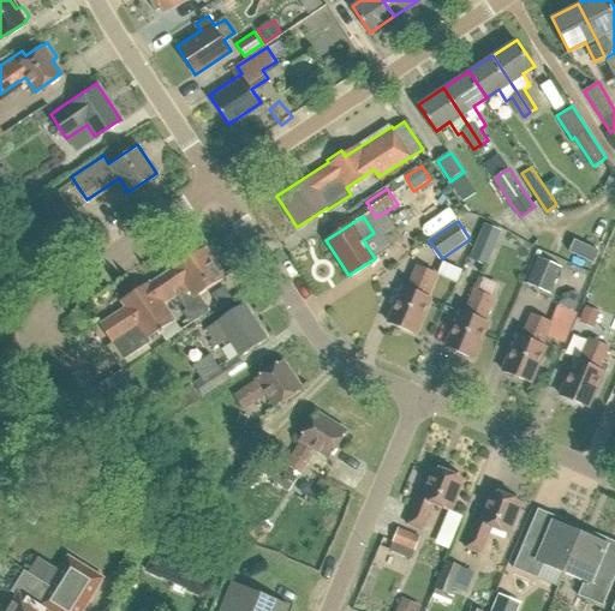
[(488,265),(502,231),(484,223),(470,258),(488,265)]
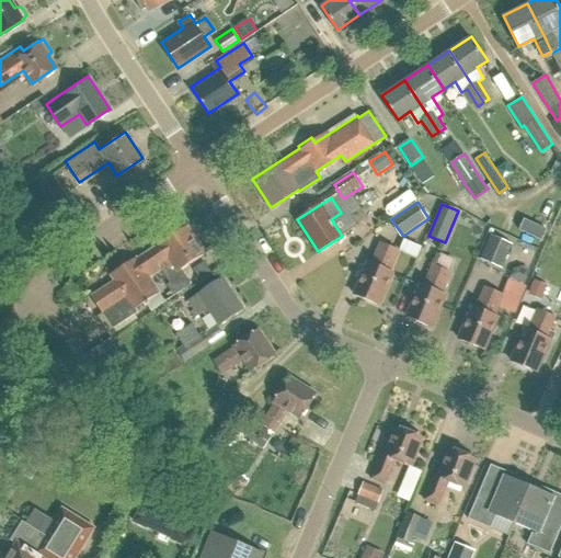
[(541,238),(547,227),(524,217),(519,228),(541,238)]
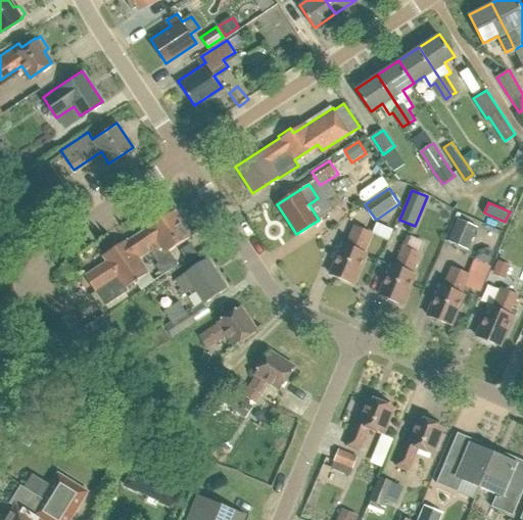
[(146,245),(148,249),(149,248),(158,263),(155,265),(162,274),(178,264),(168,249),(191,234),(174,207),(142,228),(142,229),(143,228),(152,241),(146,245)]
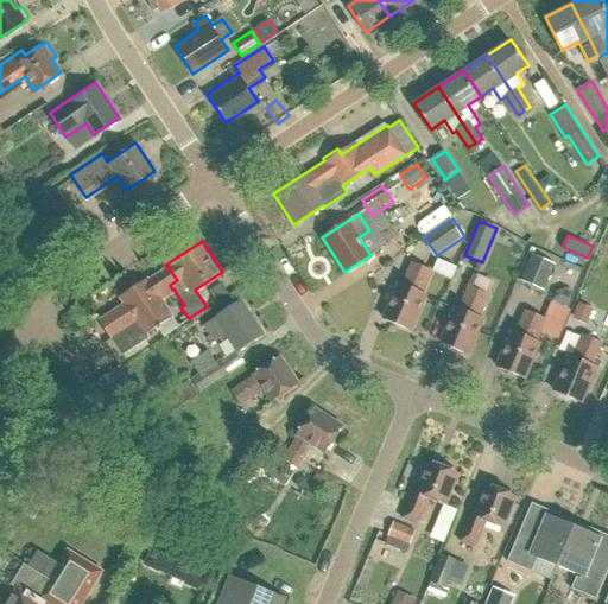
[(545,291),(557,265),(533,254),(521,280),(545,291)]
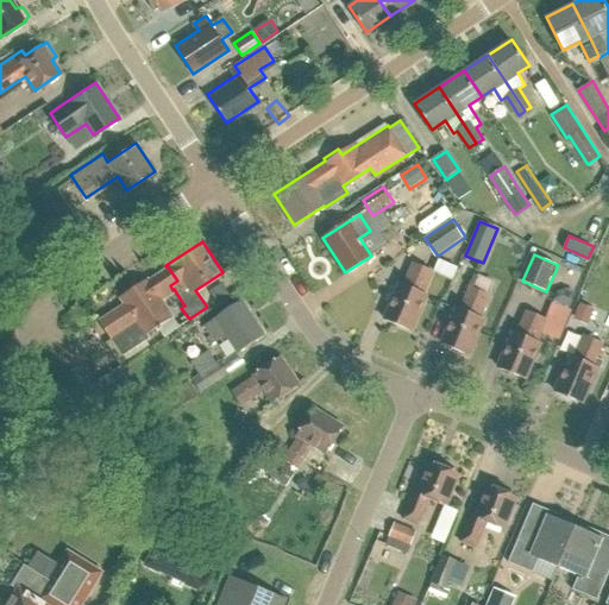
[(422,291),(433,269),(414,260),(403,284),(400,282),(385,317),(412,328),(426,294),(422,291)]
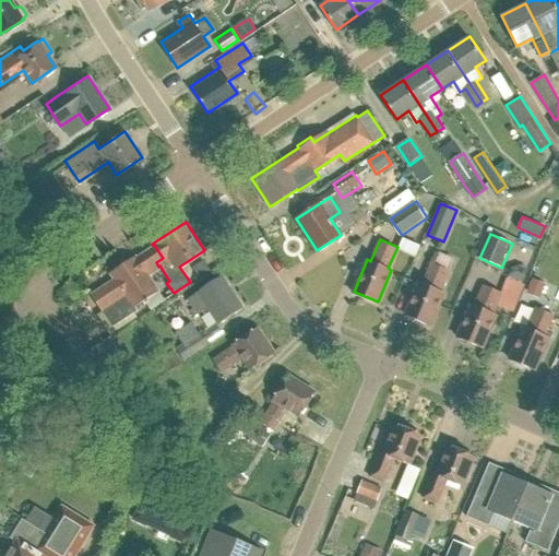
[(111,278),(90,293),(110,324),(118,319),(133,309),(131,306),(145,297),(152,307),(166,297),(150,273),(158,267),(156,262),(163,258),(153,244),(152,245),(152,244),(134,256),(133,255),(108,271),(111,278)]
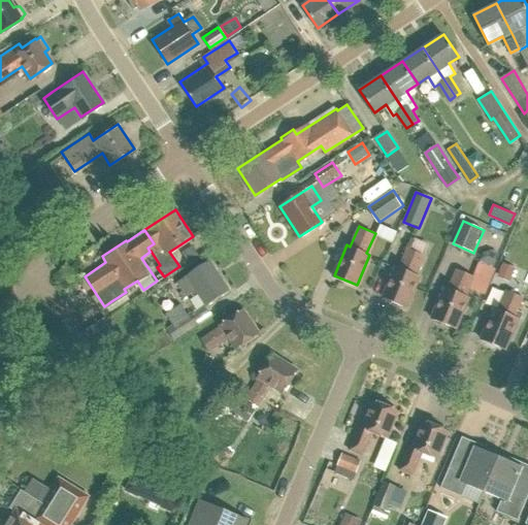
[(373,244),(392,253),(397,241),(378,233),(373,244)]
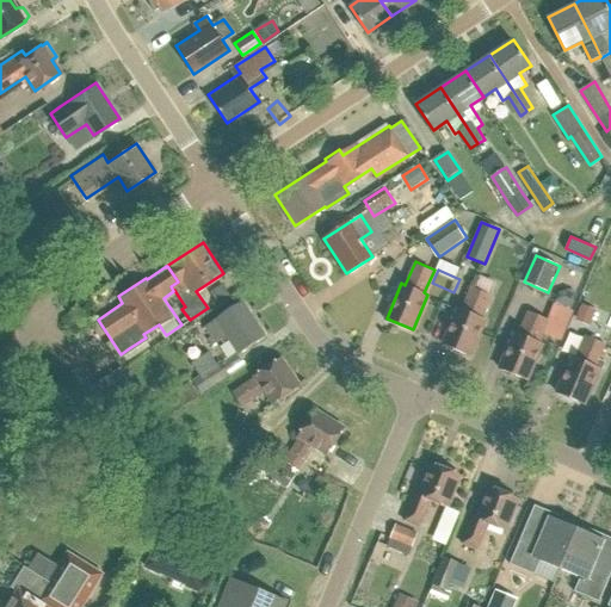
[(481,316),(491,293),(473,285),(462,309),(460,308),(444,342),(470,353),(485,319),(481,316)]
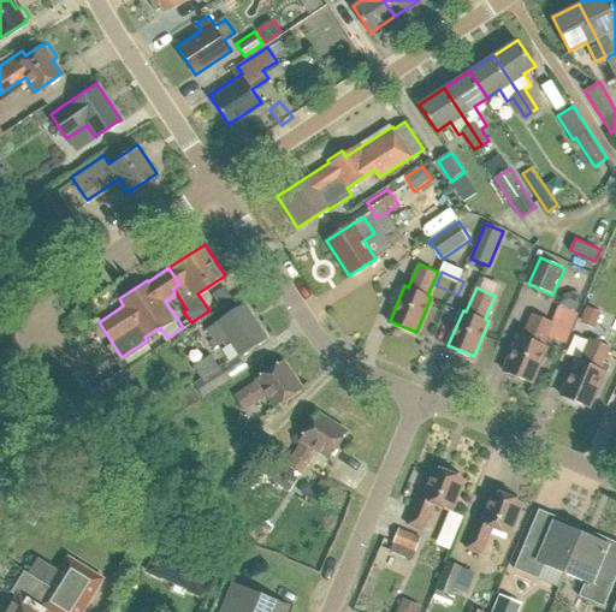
[(266,339),(243,303),(206,327),(215,344),(227,337),(240,356),(266,339)]
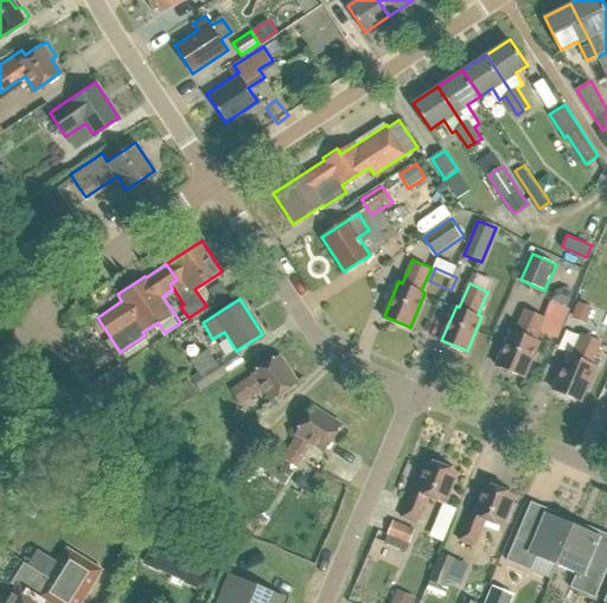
[(586,322),(593,307),(579,301),(573,316),(586,322)]
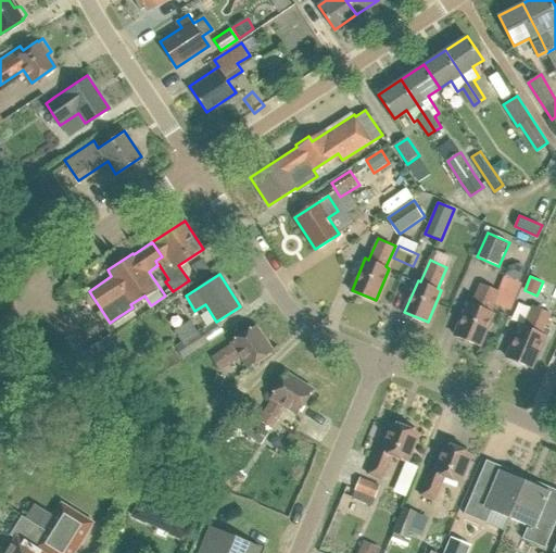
[(490,311),(500,290),(482,283),(474,303),(470,302),(456,334),(480,344),(493,312),(490,311)]
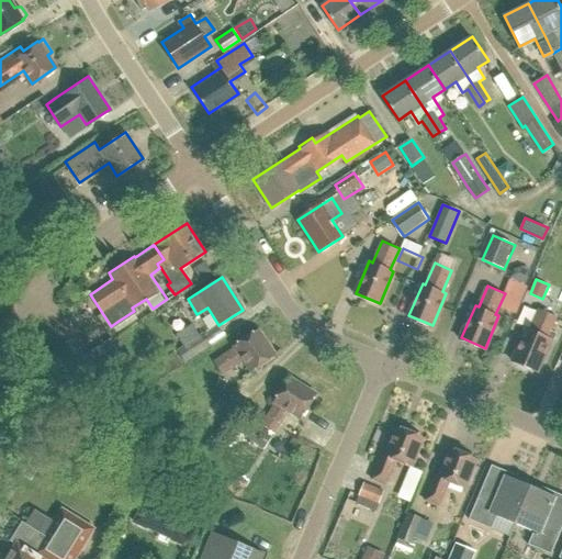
[(527,327),(513,360),(537,370),(546,351),(551,338),(554,332),(551,331),(558,314),(540,306),(530,330),(527,327)]
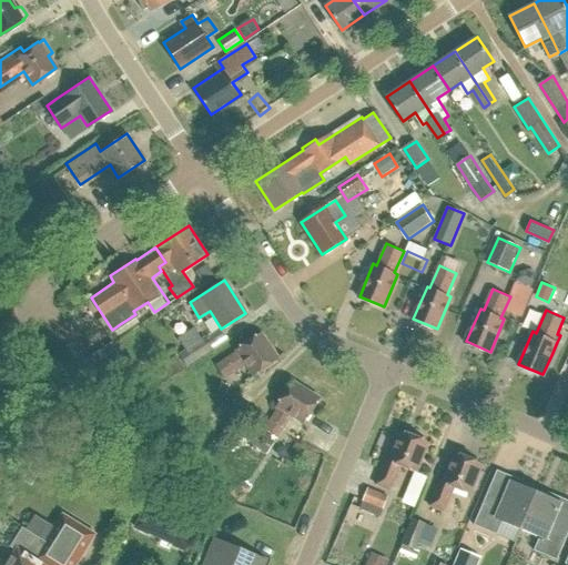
[(254,374),(279,359),(261,332),(236,347),(236,349),(215,362),(224,376),(246,362),(254,374)]
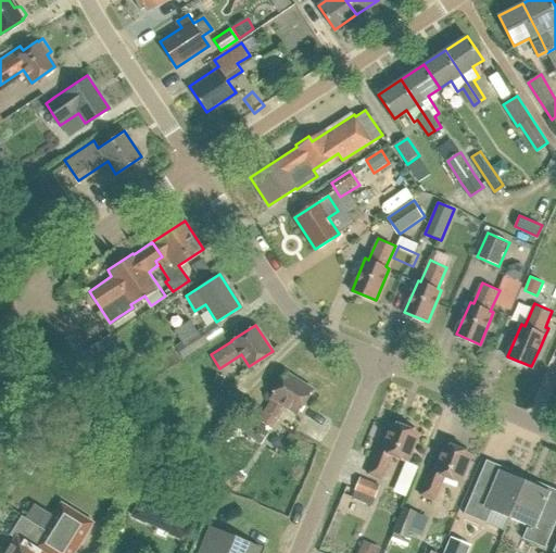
[(184,360),(210,341),(201,330),(176,348),(184,360)]
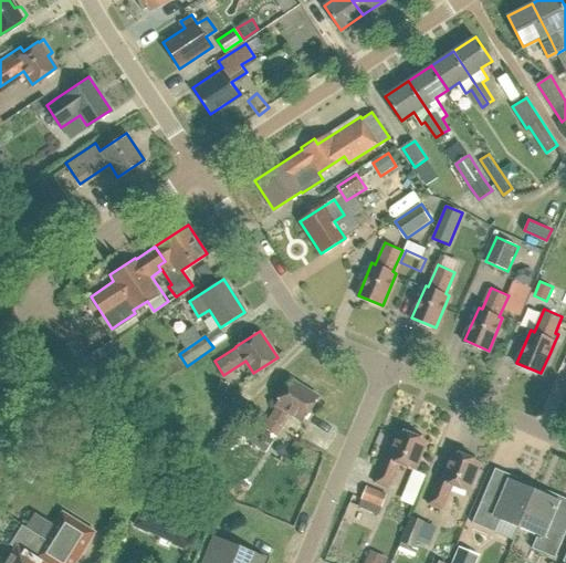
[(187,366),(179,354),(164,365),(173,376),(187,366)]
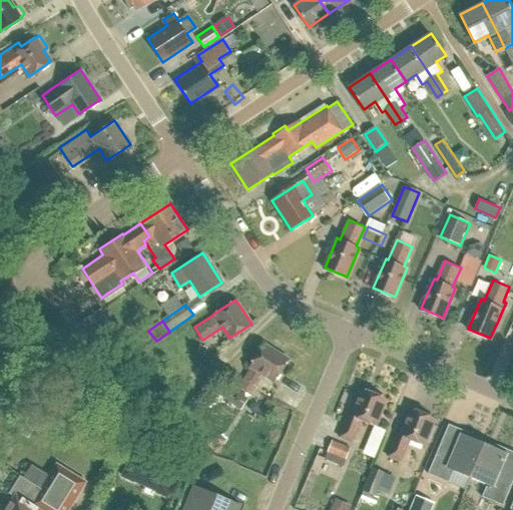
[(278,381),(291,360),(265,345),(251,367),(253,367),(241,388),(253,395),(266,375),(278,381)]
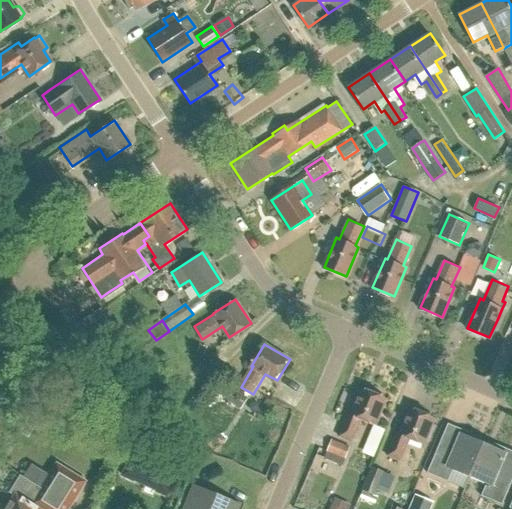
[(242,409),(249,398),(232,387),(225,398),(242,409)]
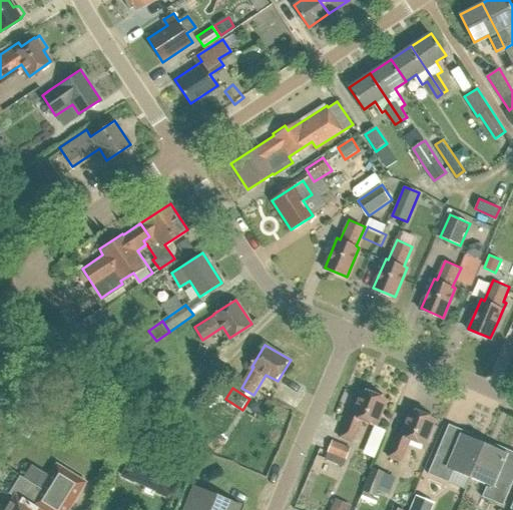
[(375,425),(386,398),(363,388),(352,415),(349,414),(340,436),(352,441),(361,419),(375,425)]
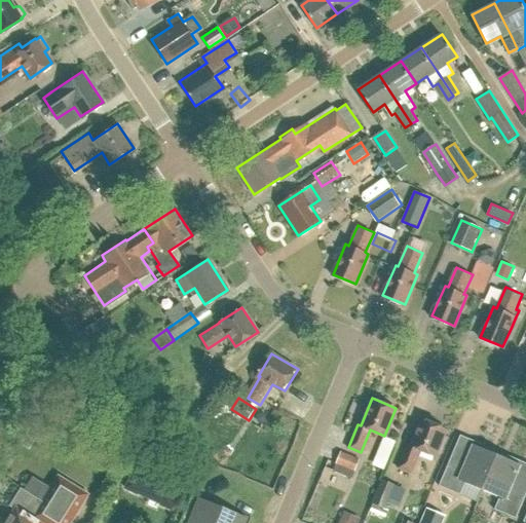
[(435,455),(446,427),(421,417),(410,445),(407,444),(398,468),(412,473),(421,450),(435,455)]
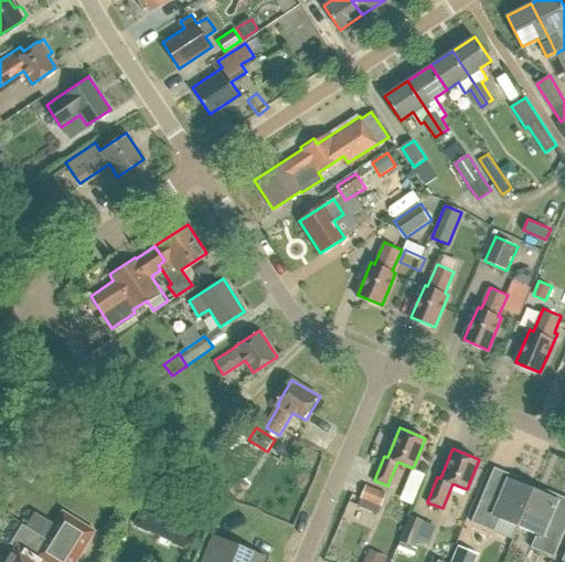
[(519,523),(533,488),(524,484),(526,479),(511,473),(500,497),(483,490),(471,519),(494,529),(500,516),(519,523)]
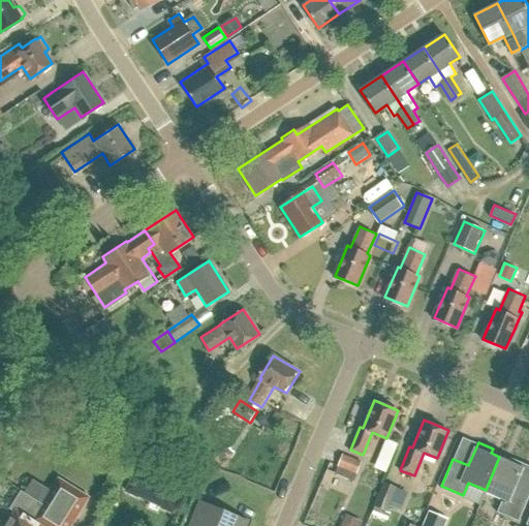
[(353,480),(361,461),(343,455),(339,467),(342,468),(340,474),(353,480)]
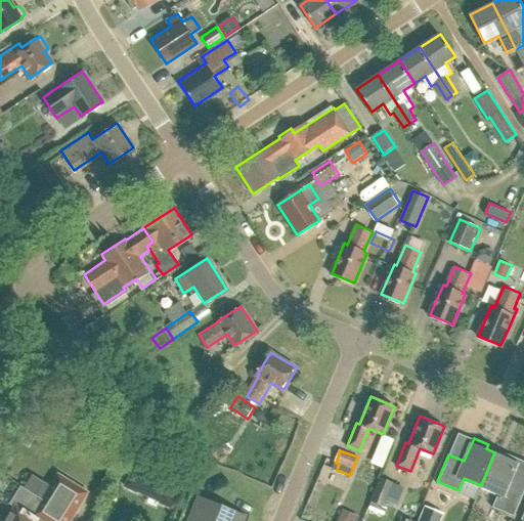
[(494,452),(481,485),(497,492),(492,506),(514,514),(523,489),(523,486),(511,480),(520,458),(505,451),(503,456),(494,452)]
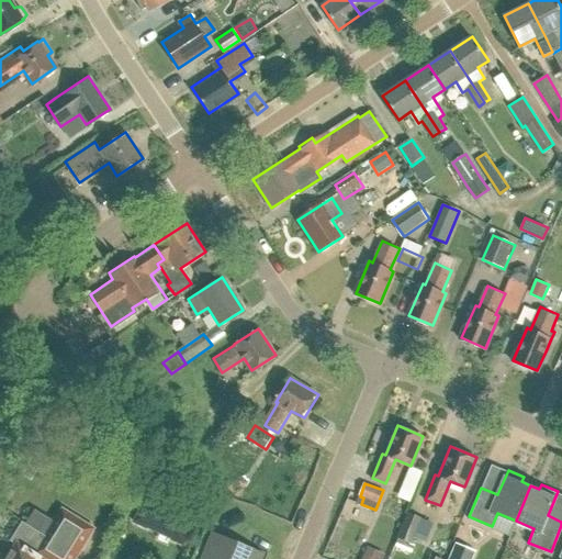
[(184,546),(198,518),(147,495),(135,523),(184,546)]
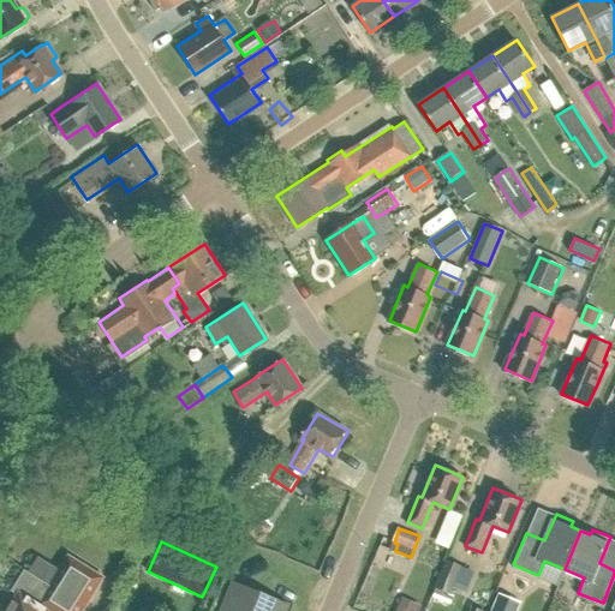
[(81,610),(103,576),(67,553),(48,585),(47,586),(46,586),(46,583),(36,577),(33,576),(33,575),(28,573),(24,570),(12,589),(18,593),(9,607),(0,603),(0,610),(81,610)]
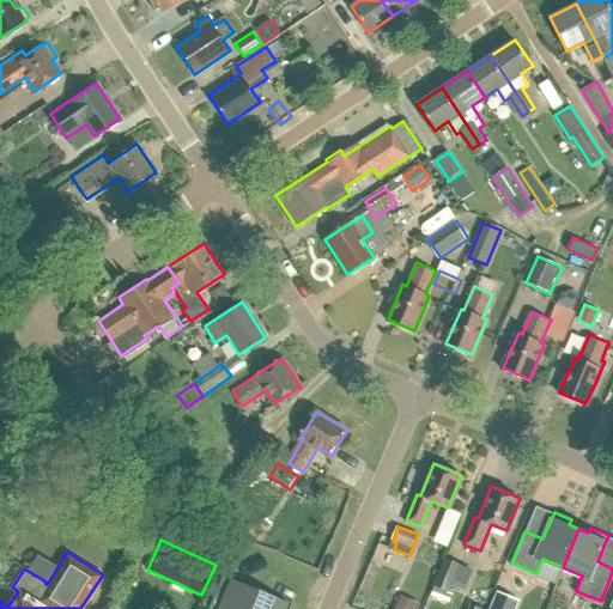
[(451,592),(462,565),(445,559),(435,586),(451,592)]
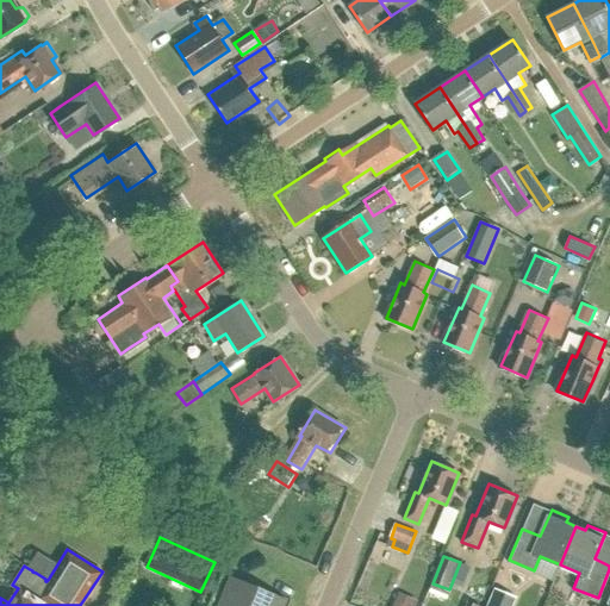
[(281,605),(285,599),(229,575),(216,605),(281,605)]
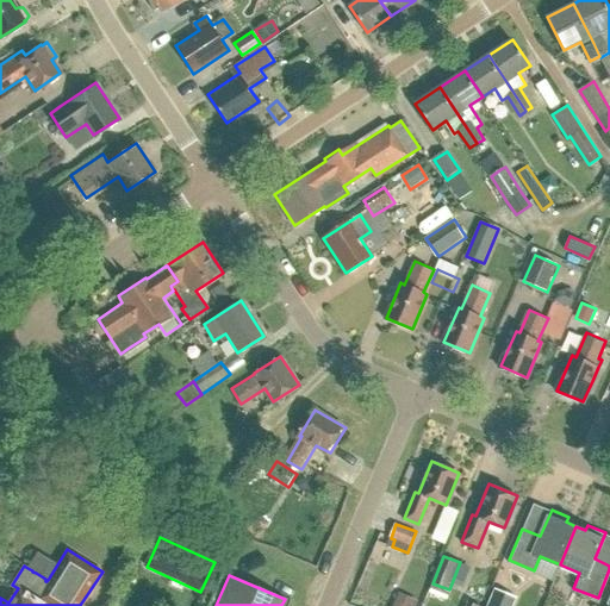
[(514,605),(517,598),(497,588),(489,605),(514,605)]
